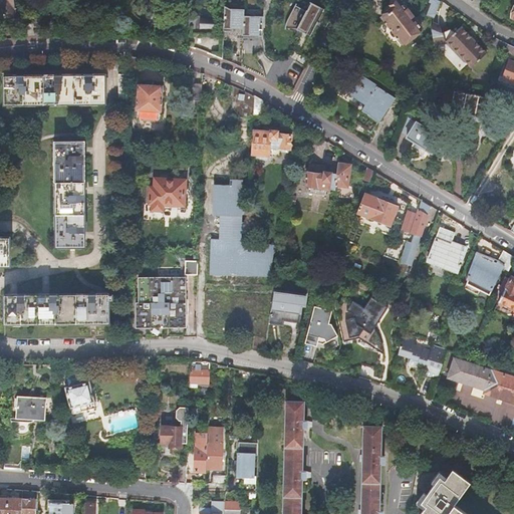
[(0,0),(0,8),(6,8),(5,4),(15,3),(15,0),(0,0)]
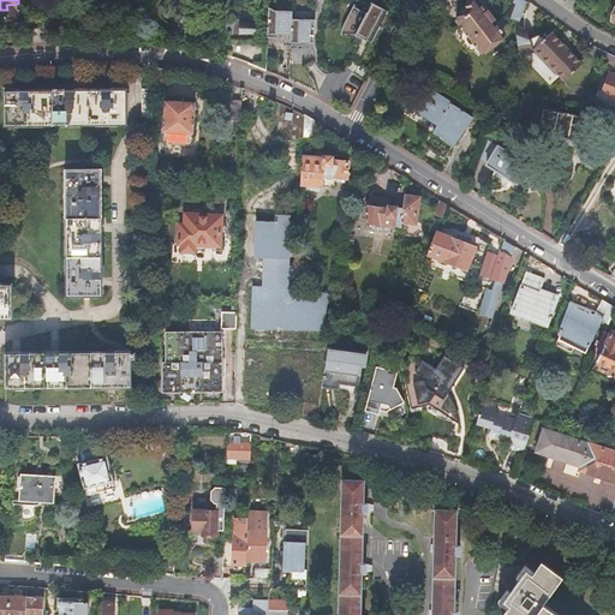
[(470,12),(457,22),(482,53),(489,47),(491,48),(493,48),(494,48),(496,47),(496,45),(497,43),(496,41),(505,34),(495,22),(496,21),(488,11),(487,12),(477,0),(467,0),(466,1),(465,6),(470,12)]
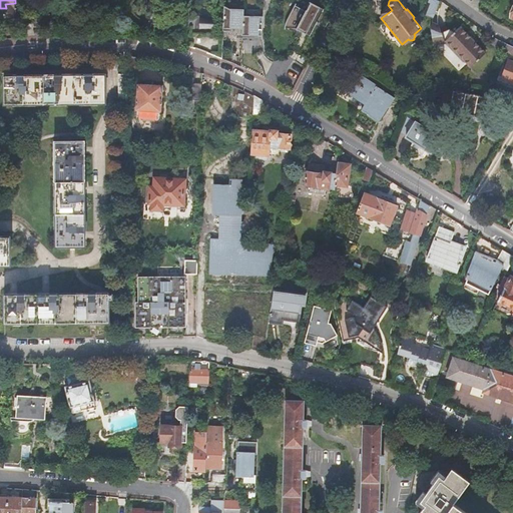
[(435,19),(443,2),(438,0),(432,0),(426,15),(435,19)]
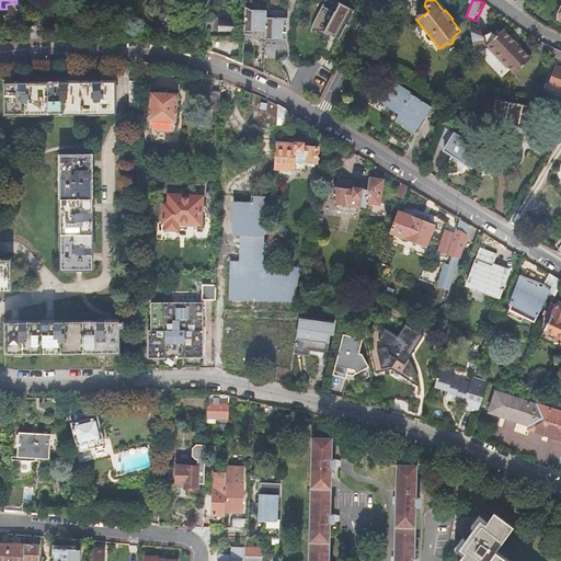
[(208,21),(207,38),(213,38),(213,35),(230,37),(230,39),(236,41),(237,24),(208,21)]
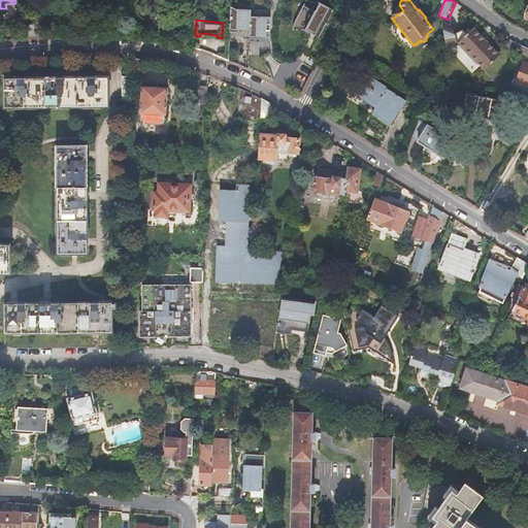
[(479,28),(462,43),(489,71),(504,57),(479,28)]
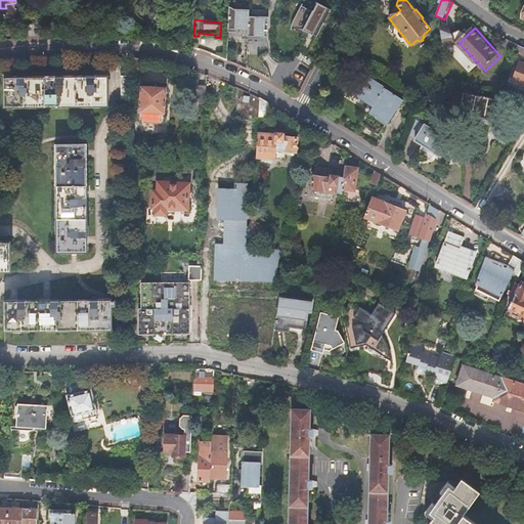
[(519,45),(503,37),(500,43),(517,50),(519,45)]
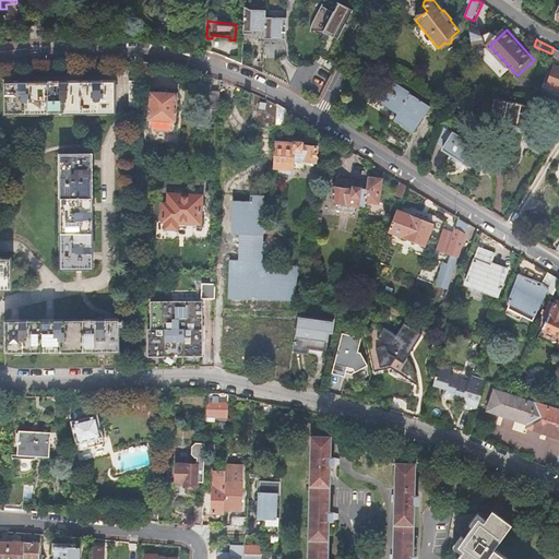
[(150,61),(143,60),(142,80),(153,81),(155,62),(150,61)]
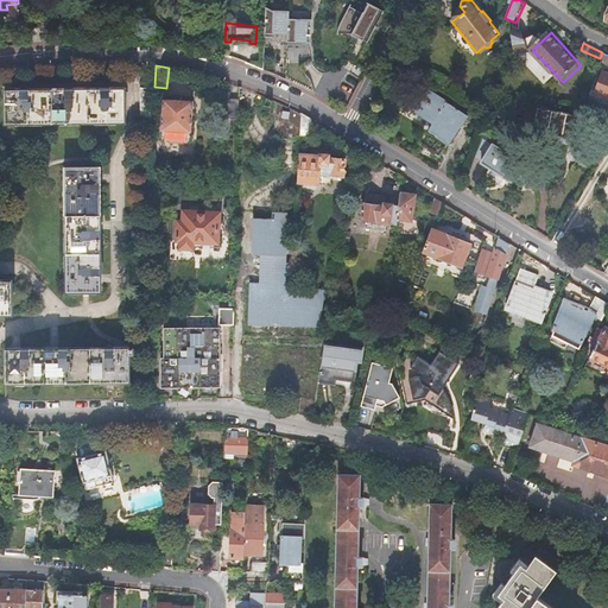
[(607,74),(605,73),(597,94),(607,97),(607,74)]
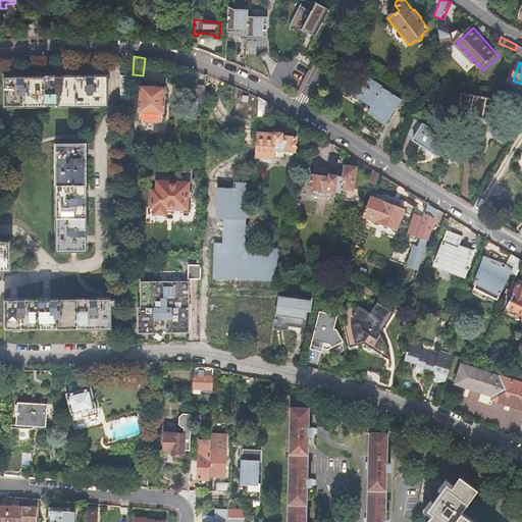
[(109,75),(5,76),(6,106),(109,104),(109,75)]
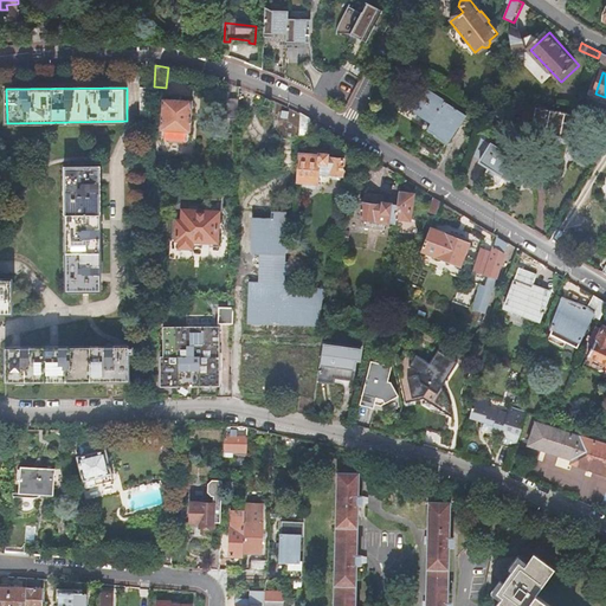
[(419,88),(406,108),(431,124),(426,131),(434,136),(433,137),(449,148),(468,120),(419,88)]
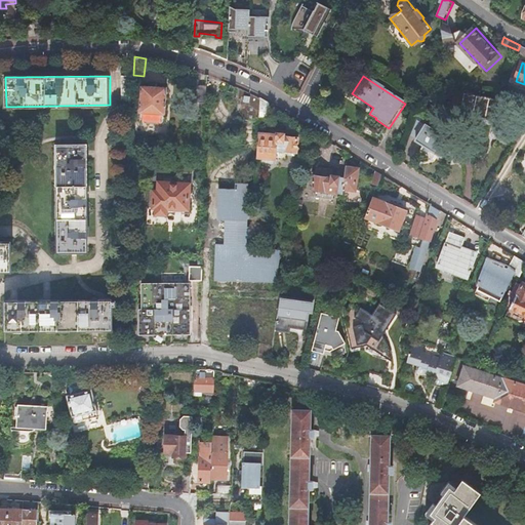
[(143,84),(140,111),(143,112),(143,115),(145,115),(145,119),(149,122),(158,123),(162,120),(162,116),(165,116),(165,113),(166,113),(168,86),(143,84)]
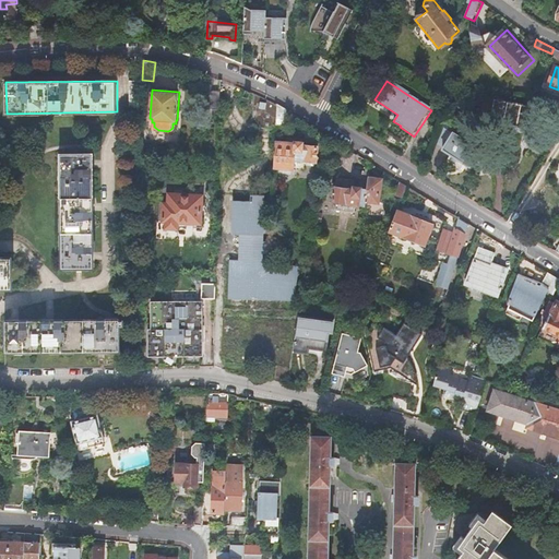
[(221,115),(221,109),(222,91),(210,91),(209,109),(209,115),(221,115)]
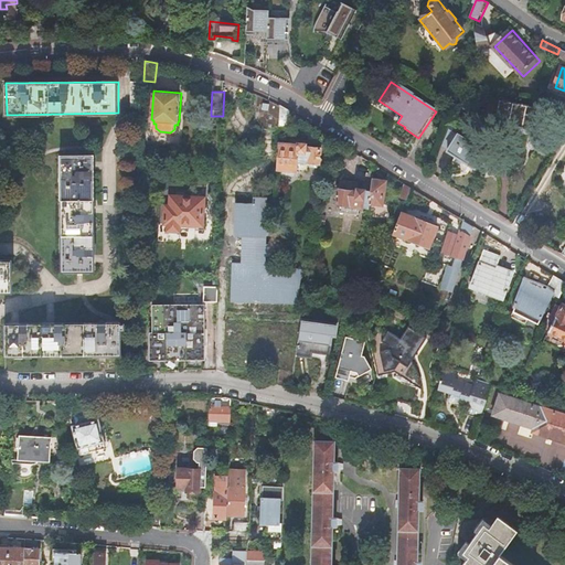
[(279,105),(257,94),(256,117),(260,120),(279,121),(279,105)]
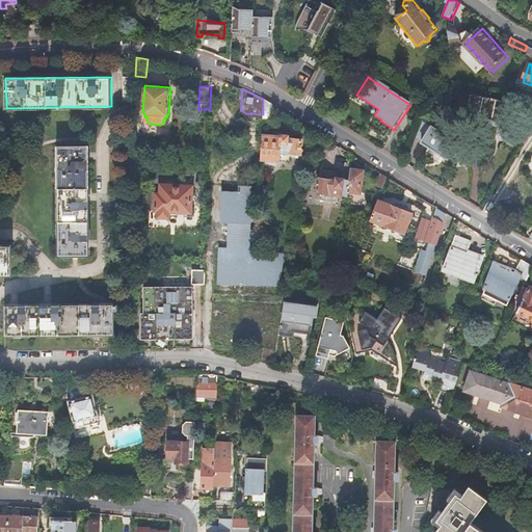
[(507,123),(508,121),(511,102),(473,95),(469,115),(507,123)]
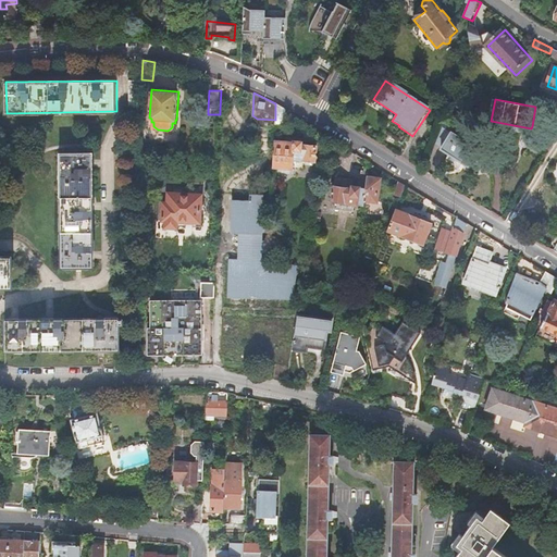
[(285,110),(275,103),(275,120),(275,123),(285,124),(285,110)]
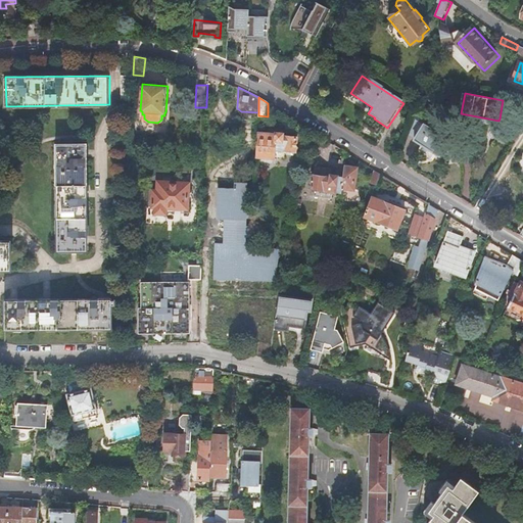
[(503,100),(500,119),(511,121),(515,103),(503,100)]
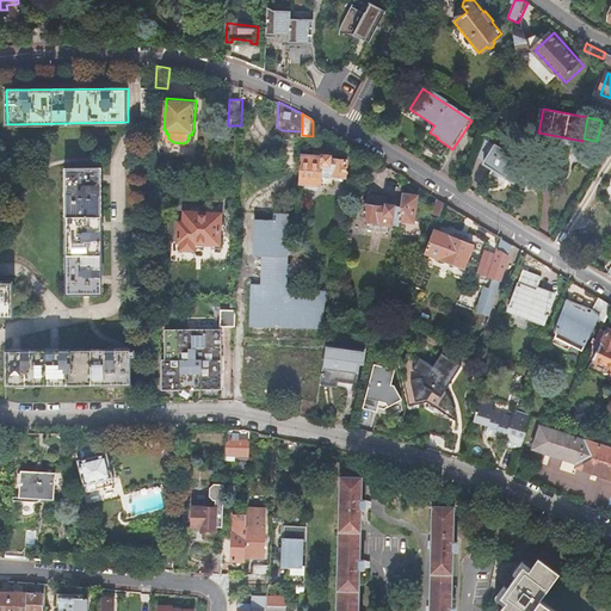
[(513,181),(525,164),(495,146),(485,164),(513,181)]
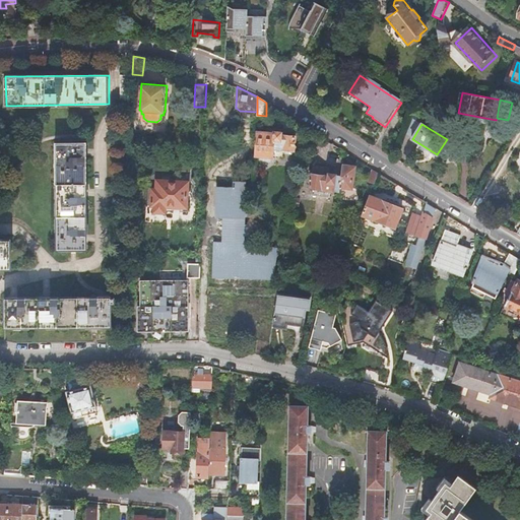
[(256,132),(255,154),(274,154),(274,147),(295,147),(296,133),(281,133),(282,127),(275,127),(274,132),(256,132)]
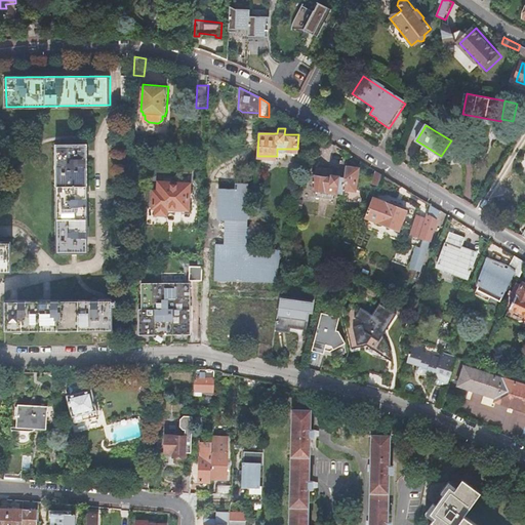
[(86,144),(57,144),(58,250),(87,250),(86,144)]
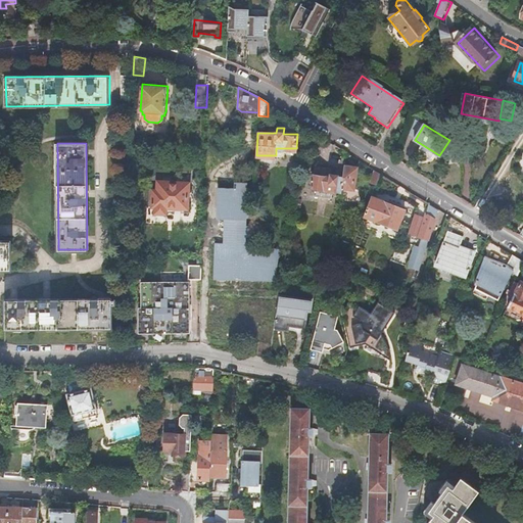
[(310,187),(340,192),(341,186),(343,175),(330,173),(331,167),(315,164),(315,167),(314,165),(313,173),(310,187)]
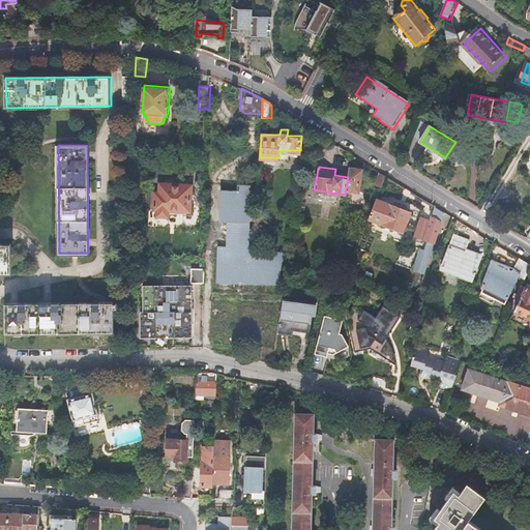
[(348,177),(346,188),(357,190),(361,170),(349,168),(348,177)]
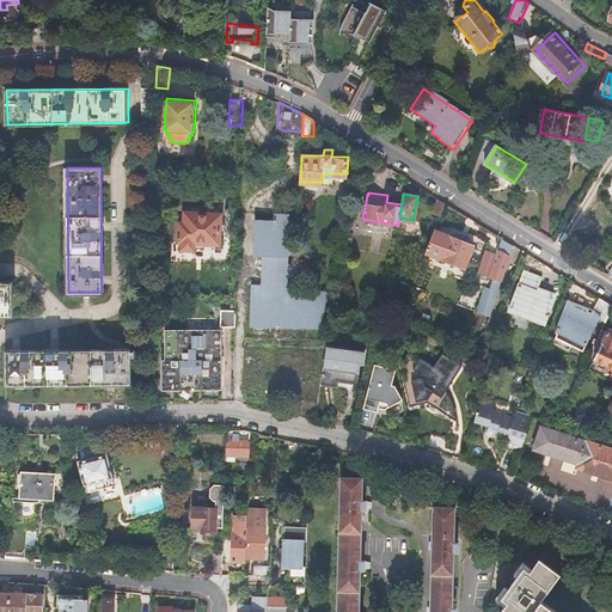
[(179,227),(178,243),(179,243),(179,254),(195,254),(196,244),(220,245),(222,214),(185,212),(184,227),(179,227)]
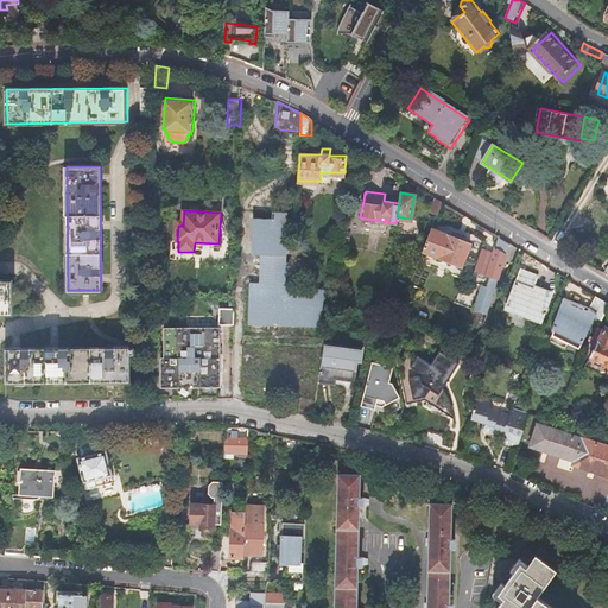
[(286,278),(293,278),(295,264),(286,264),(287,255),(295,255),(296,235),(287,235),(287,214),(274,213),(274,220),(257,219),(254,252),(264,253),(263,283),(253,283),(251,321),(322,324),(327,291),(286,285),(286,278)]
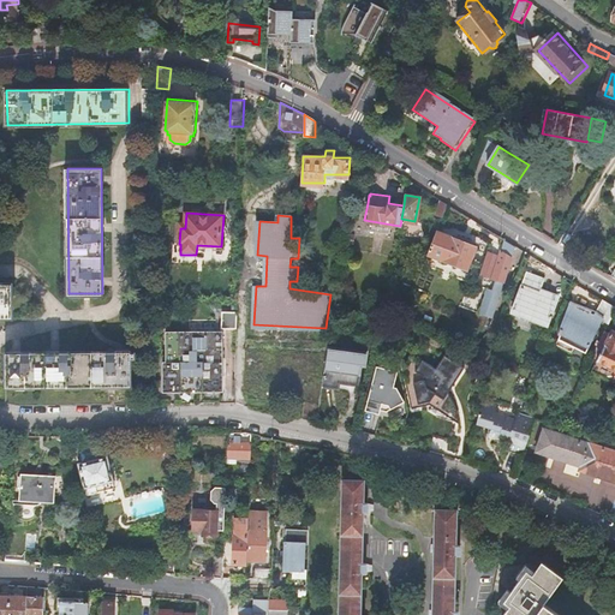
[(437,231),(429,254),(466,269),(476,246),(472,245),(455,238),(437,231)]
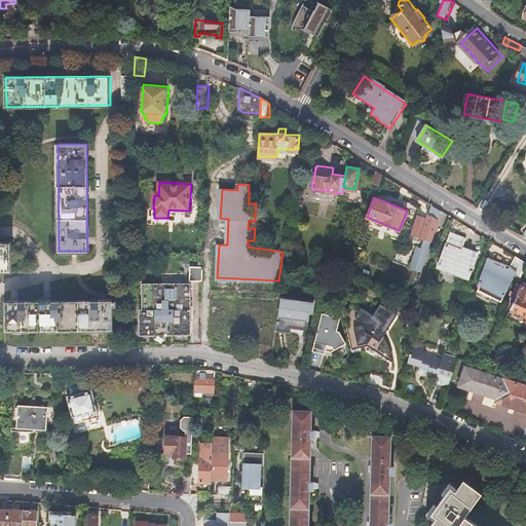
[(390,201),(389,203),(404,210),(405,208),(404,205),(392,200),(390,201)]
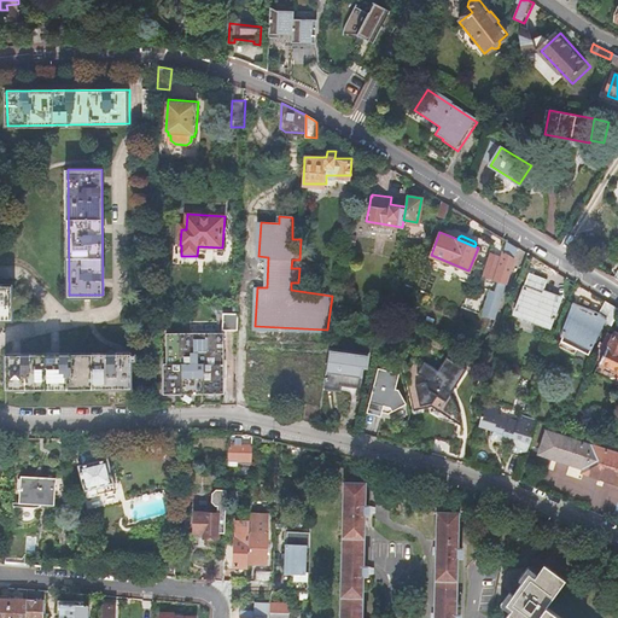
[(519,246),(507,239),(503,250),(516,257),(519,246)]
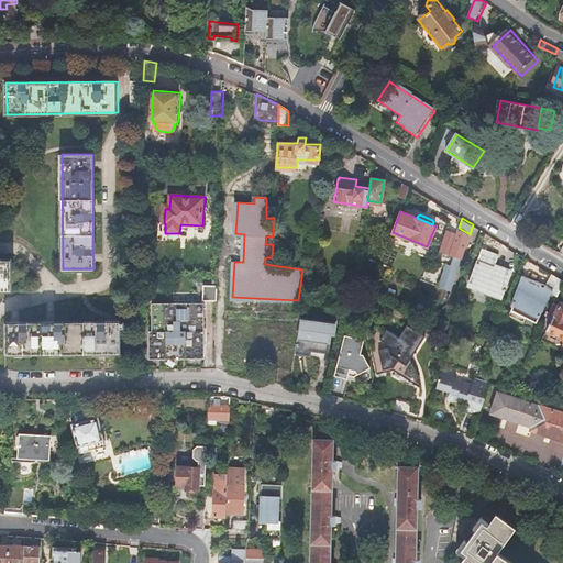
[(446,263),(440,286),(452,290),(470,234),(459,228),(457,233),(448,230),(441,250),(455,255),(452,264),(446,263)]
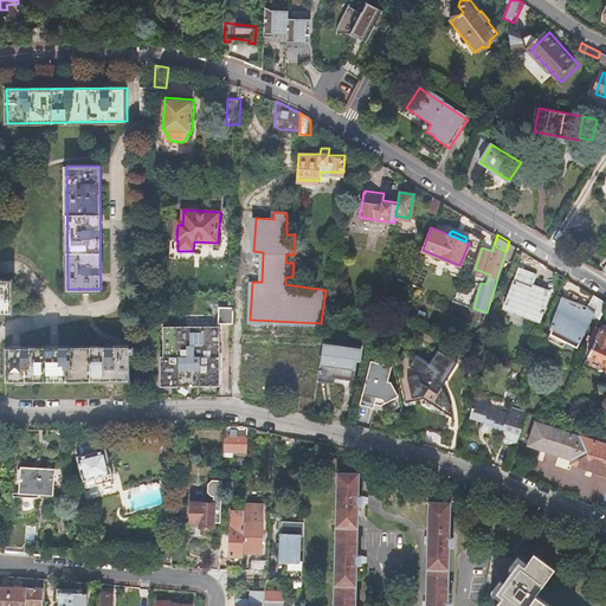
[(504,305),(541,320),(545,309),(550,296),(533,289),(537,276),(520,269),(504,305)]
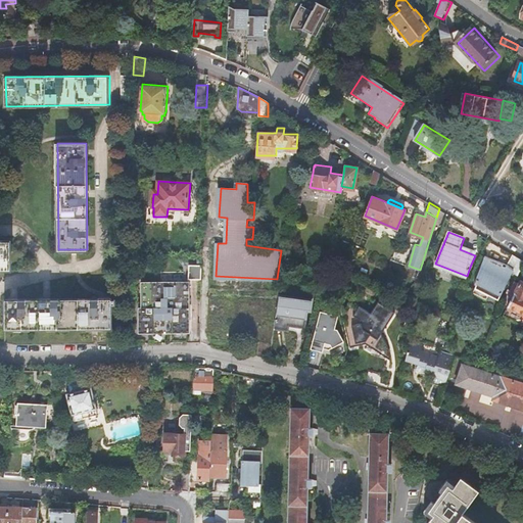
[(10,241),(0,240),(0,271),(10,271),(10,241)]
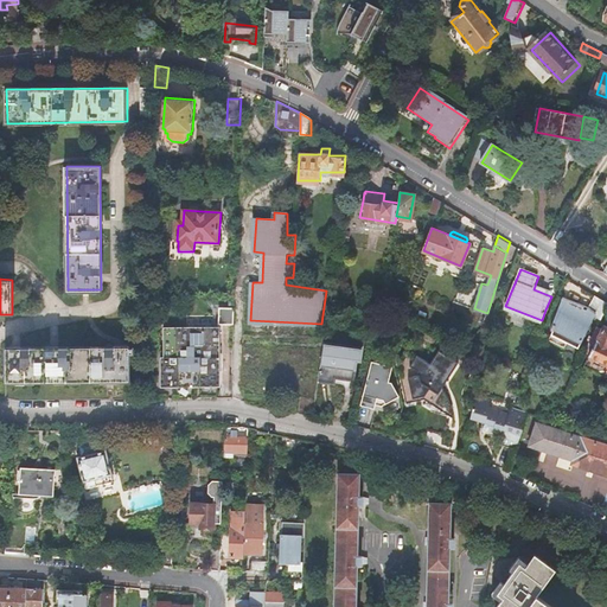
[(606,306),(606,302),(595,295),(588,307),(587,310),(566,301),(561,311),(551,336),(568,344),(579,349),(589,325),(594,315),(596,318),(601,320),(606,306)]
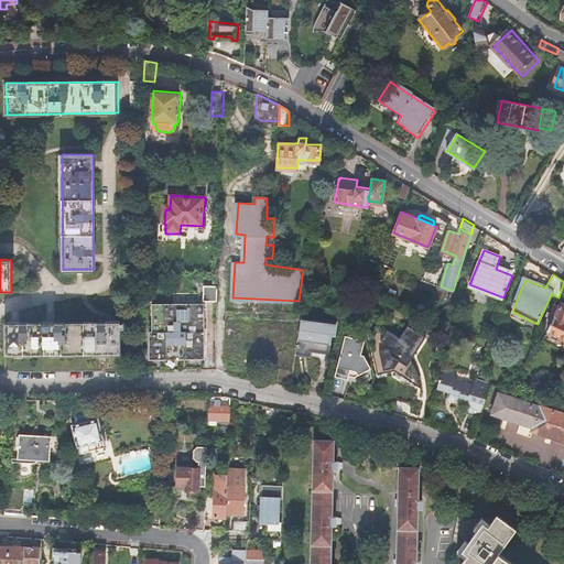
[(519,288),(521,289),(525,280),(545,288),(546,285),(524,274),(519,288)]
